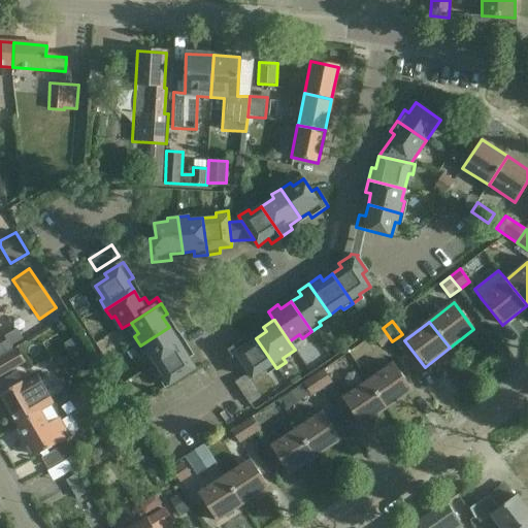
[(150,352),(158,364),(188,344),(179,333),(175,336),(169,327),(140,345),(146,355),(150,352)]
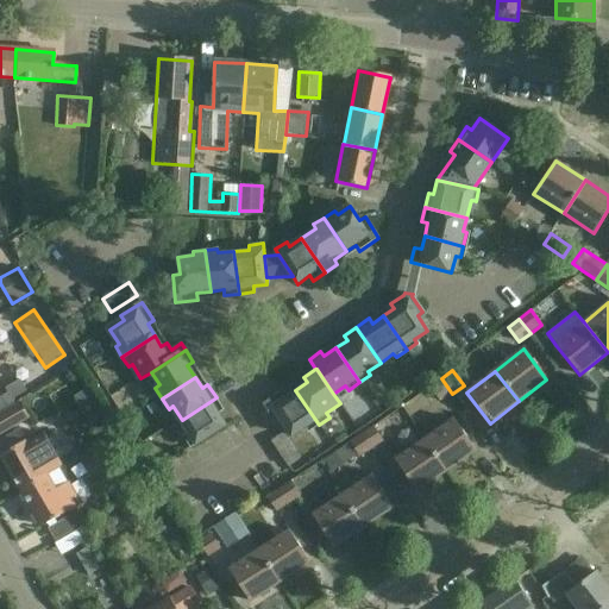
[(441,402),(452,394),(441,378),(429,385),(441,402)]
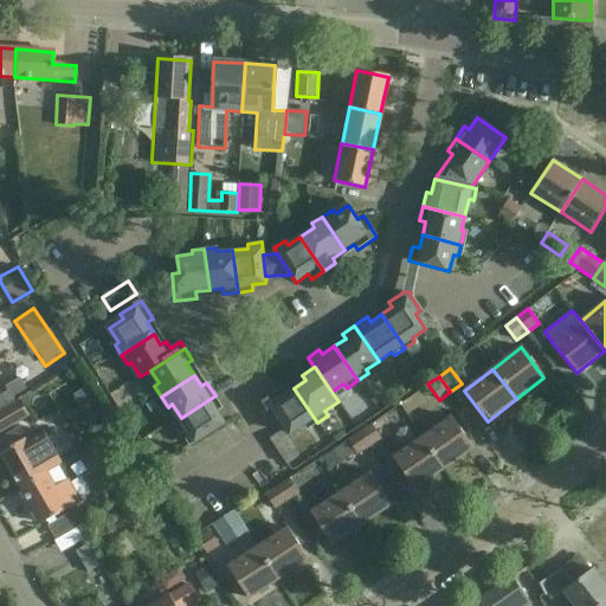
[(308,429),(317,423),(294,388),(283,395),(279,389),(262,403),(276,423),(282,419),(291,433),(304,425),(308,429)]
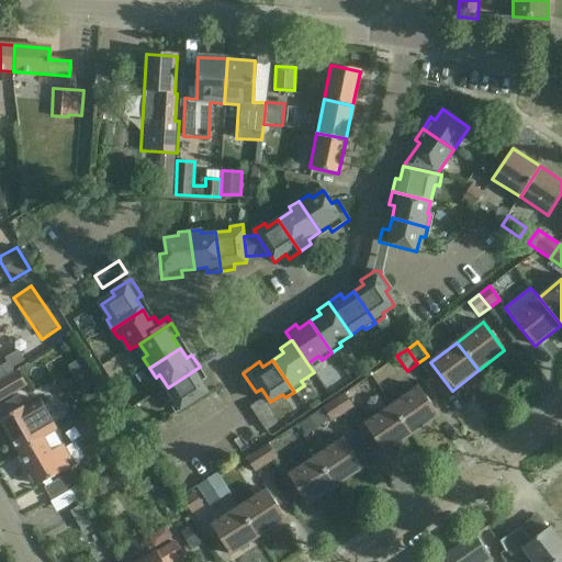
[(206,378),(200,367),(168,388),(176,400),(171,402),(178,412),(209,393),(201,381),(206,378)]
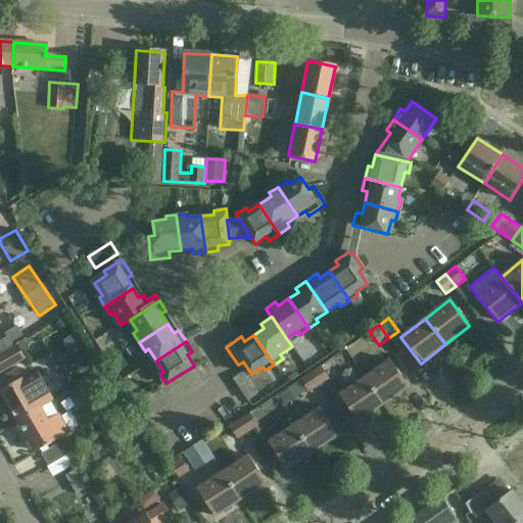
[(0,374),(21,363),(13,348),(0,355),(0,374)]
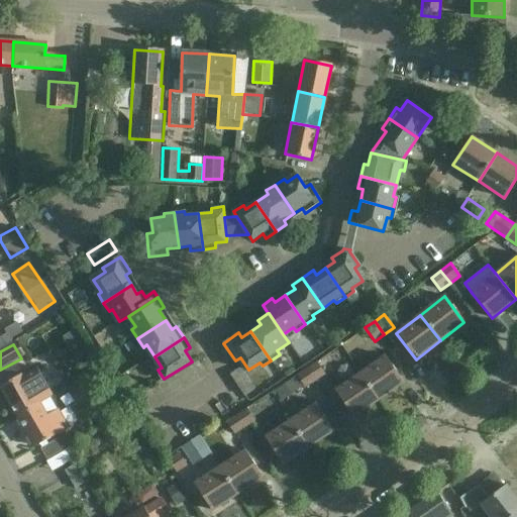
[(385,356),(359,374),(379,401),(404,384),(385,356)]
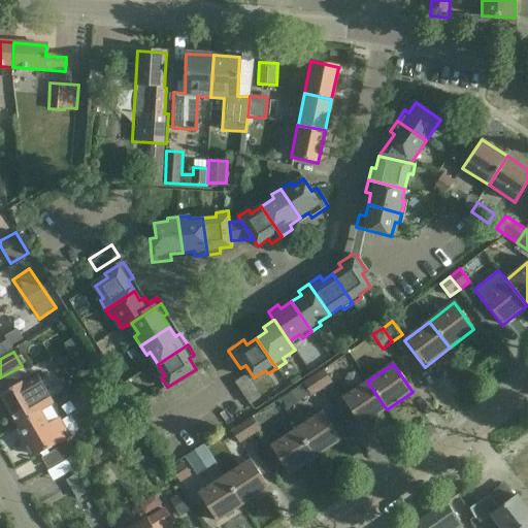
[(324,369),(314,375),(322,390),(333,383),(324,369)]
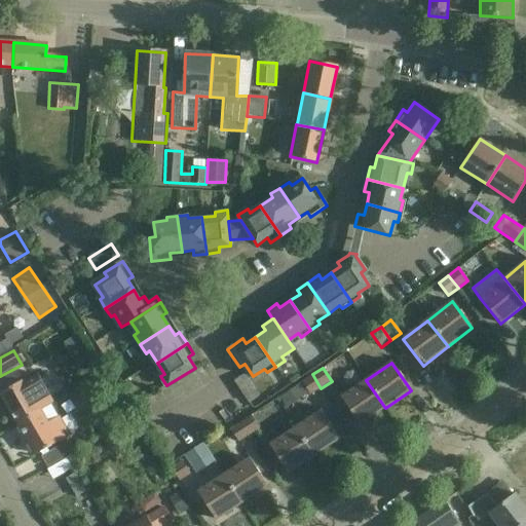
[(17,372),(0,382),(0,388),(2,392),(0,393),(19,424),(40,412),(39,411),(50,404),(53,402),(38,375),(24,383),(17,372)]
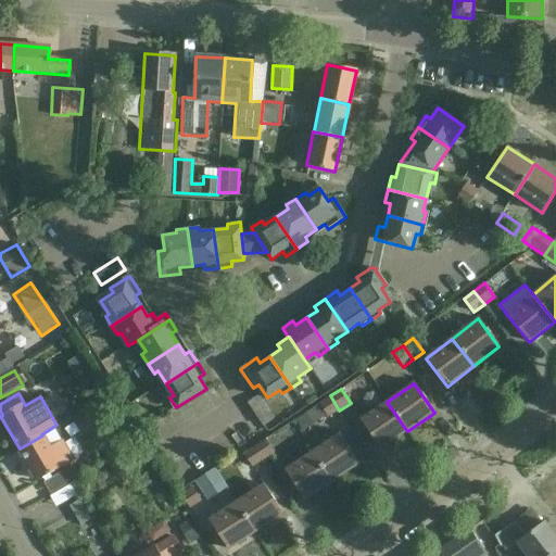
[(275,419),(260,394),(248,402),(263,427),(275,419)]
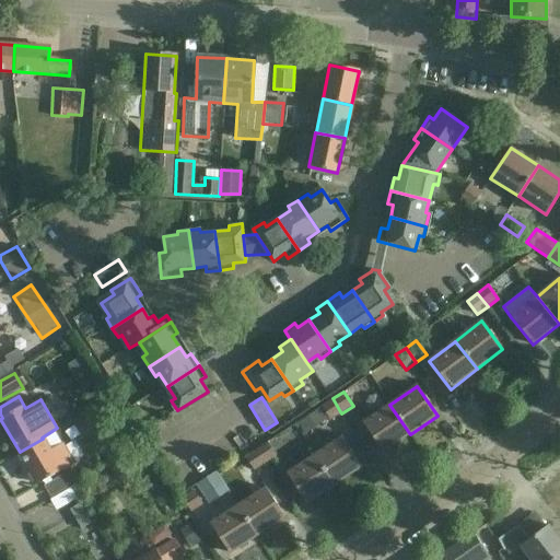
[(341,413),(333,398),(321,406),(330,421),(341,413)]
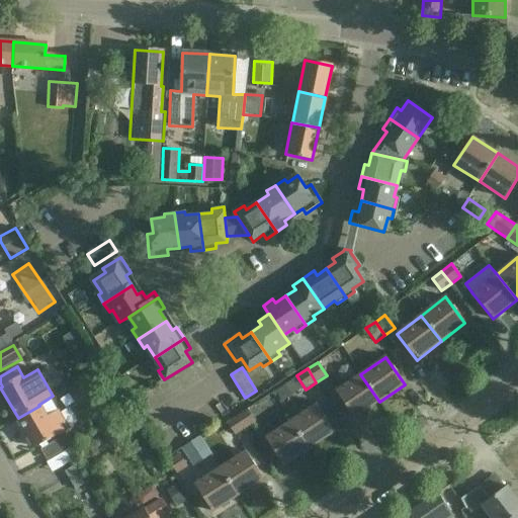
[(379,402),(360,374),(335,393),(354,419),(379,402)]
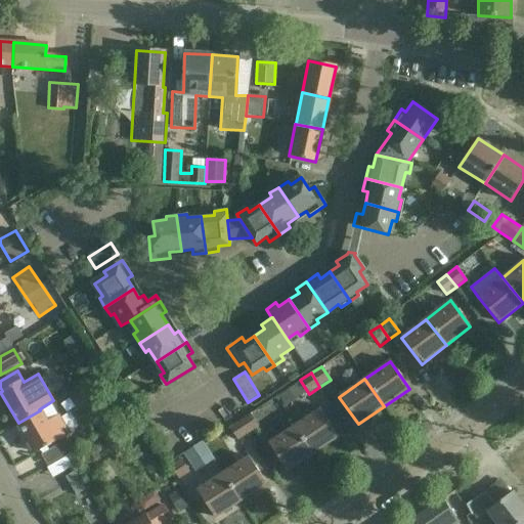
[(40,410),(18,423),(36,453),(70,434),(68,432),(78,426),(69,411),(59,418),(50,402),(39,409),(40,410)]
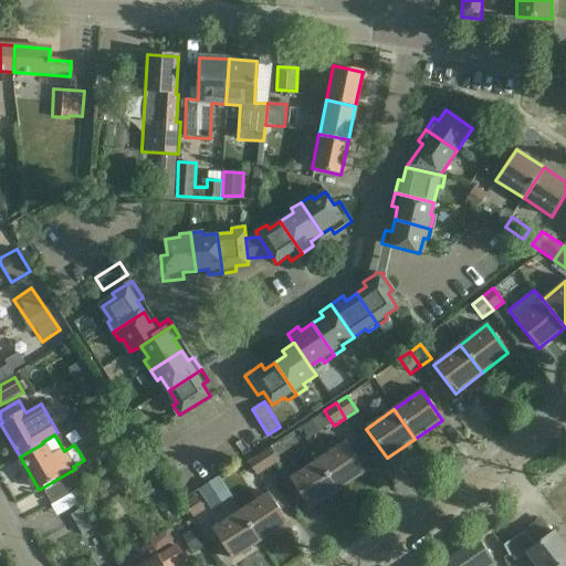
[(317,461),(337,491),(365,473),(345,443),(317,461)]
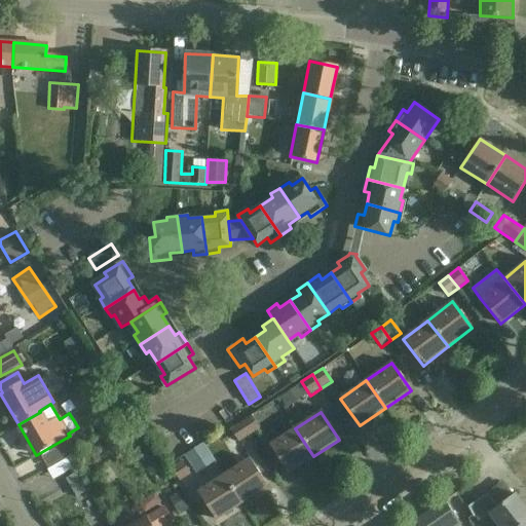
[(240,422),(250,436),(260,428),(251,415),(240,422)]
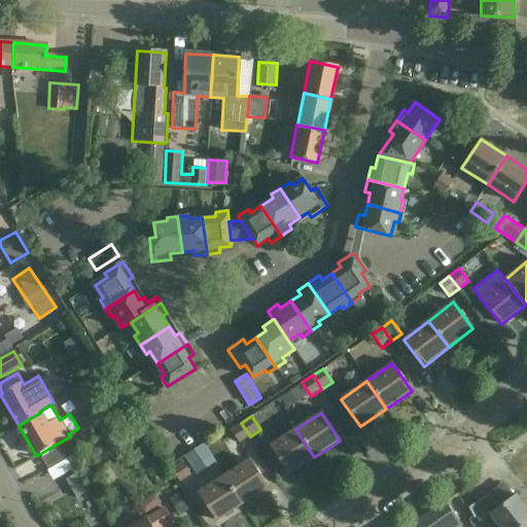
[(250,436),(241,423),(231,430),(240,444),(250,436)]
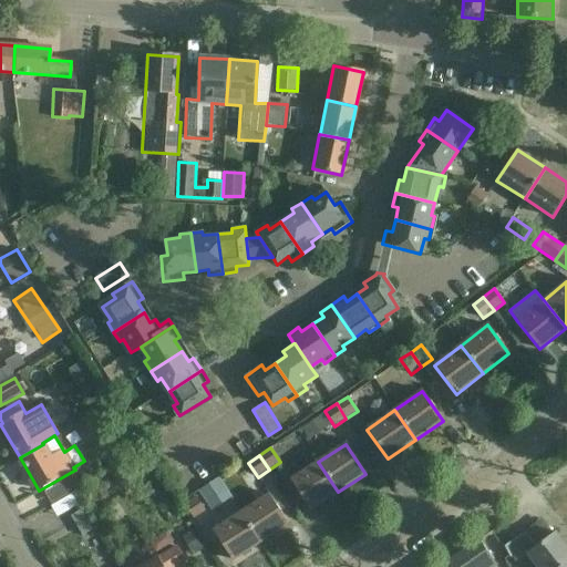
[(310,509),(338,492),(318,462),(290,480),(310,509)]
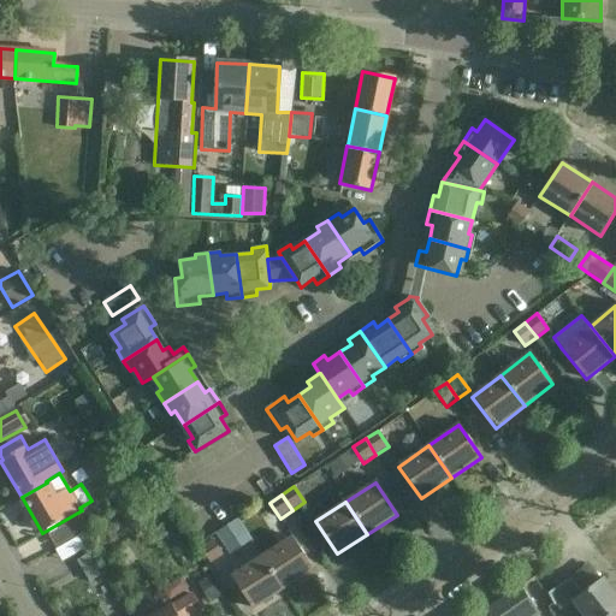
[(253,540),(238,519),(215,533),(230,556),(253,540)]
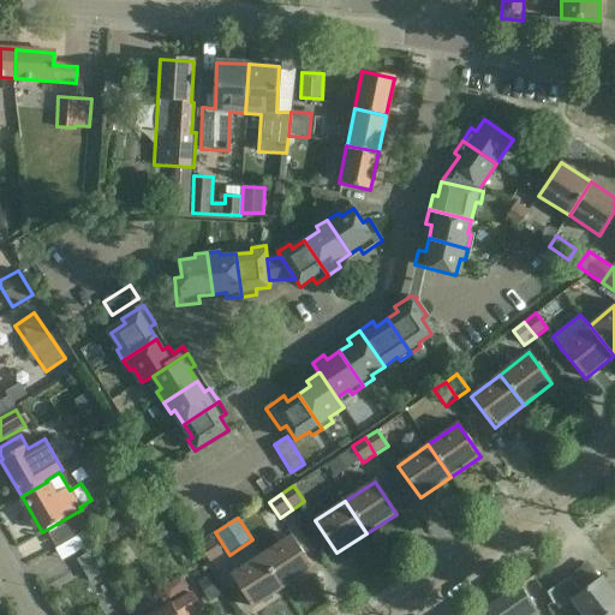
[(47,535),(60,560),(83,548),(71,523),(47,535)]
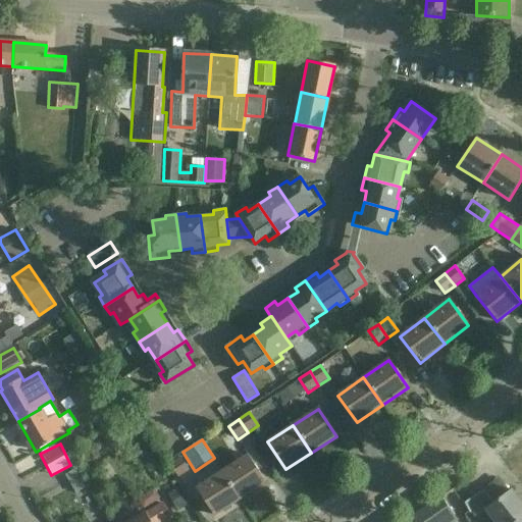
[(221,473),(240,500),(265,482),(246,456),(221,473)]
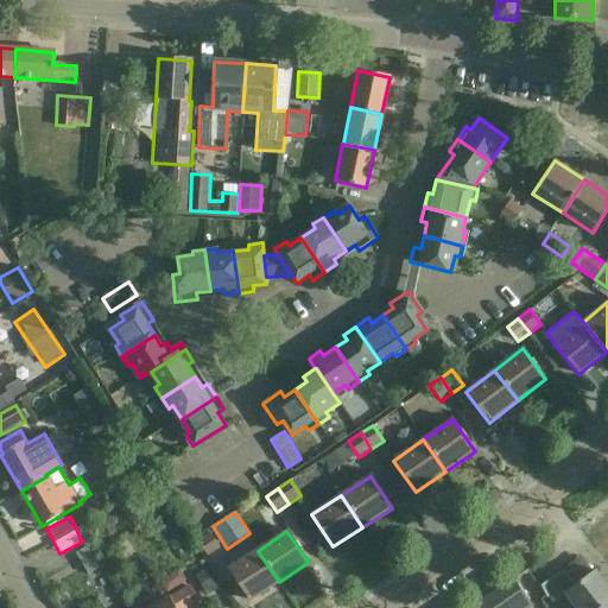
[(279,582),(258,551),(228,571),(249,602),(279,582)]
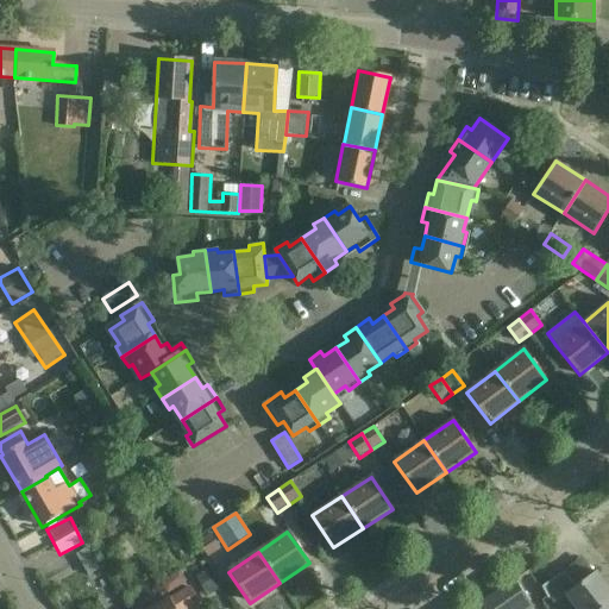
[(209,567),(194,577),(206,597),(223,588),(209,567)]
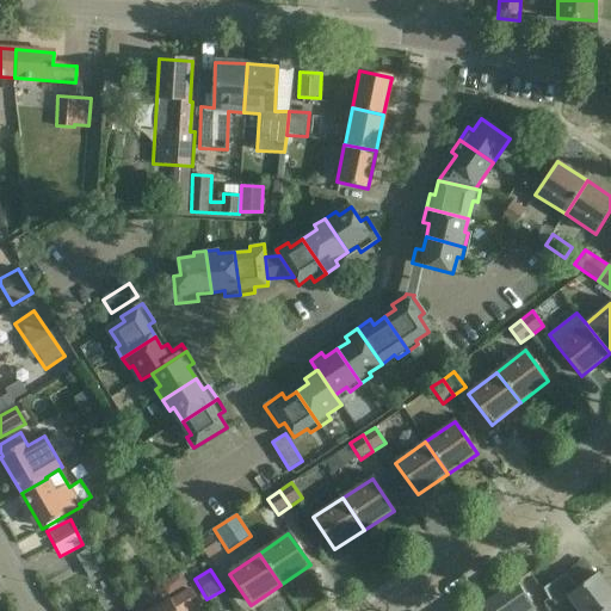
[(573,582),(566,572),(543,588),(550,599),(573,582)]
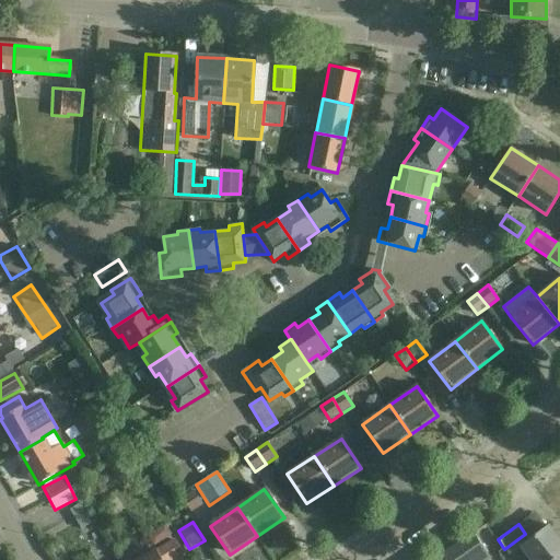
[(552,559),(559,555),(559,538),(549,525),(522,546),(532,559),(552,559)]
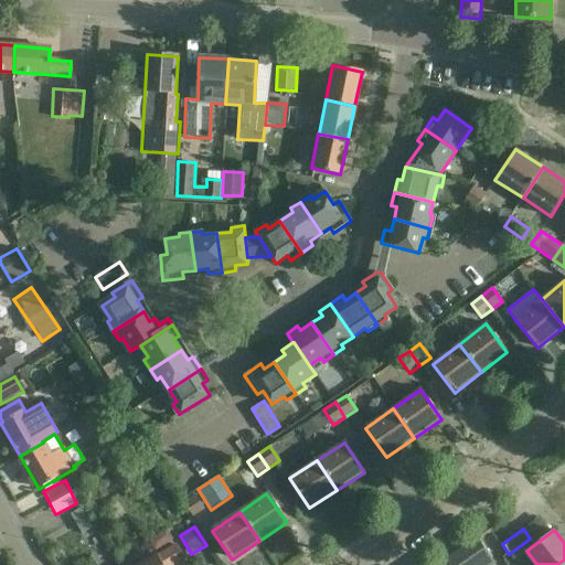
[(479,537),(451,557),(456,564),(492,564),(496,563),(479,540),(479,539),(479,537)]
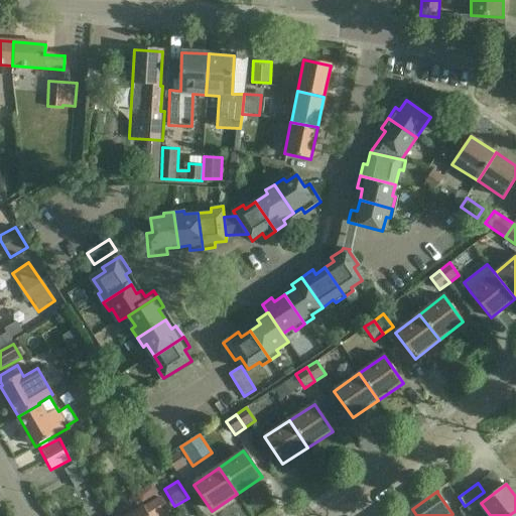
[(135,515),(161,515),(169,511),(163,500),(146,510),(146,509),(135,515)]
